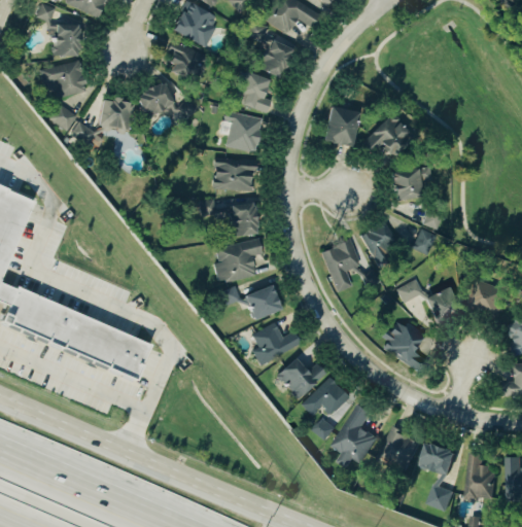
[(102,19),(112,0),(69,0),(69,1),(70,4),(102,19)]
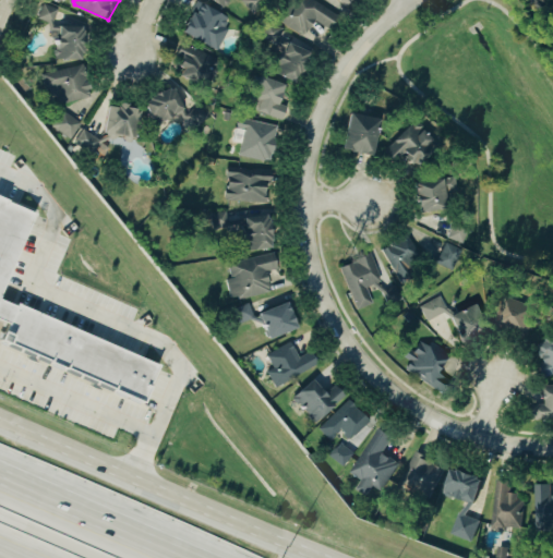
[(232,0),(211,0),(226,10),(232,0)]
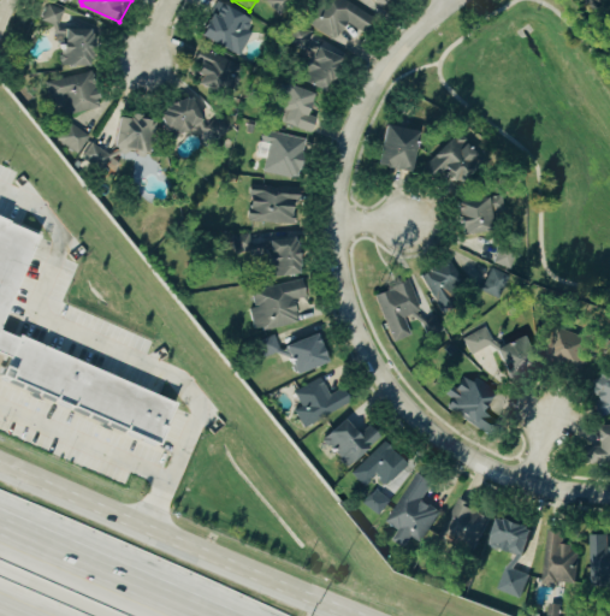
[(283,13),(296,0),(271,0),(271,1),(283,13)]
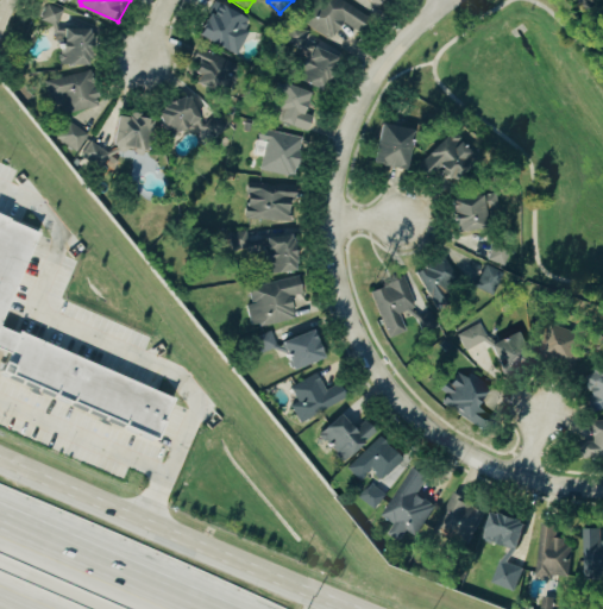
[(371,16),(340,0),(314,0),(303,23),(335,39),(343,24),(363,33),(371,16)]
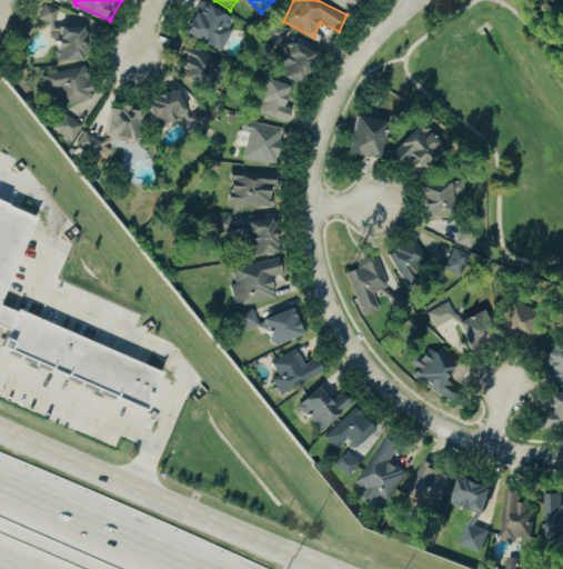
[(341,0),(358,9),(362,0),(341,0)]
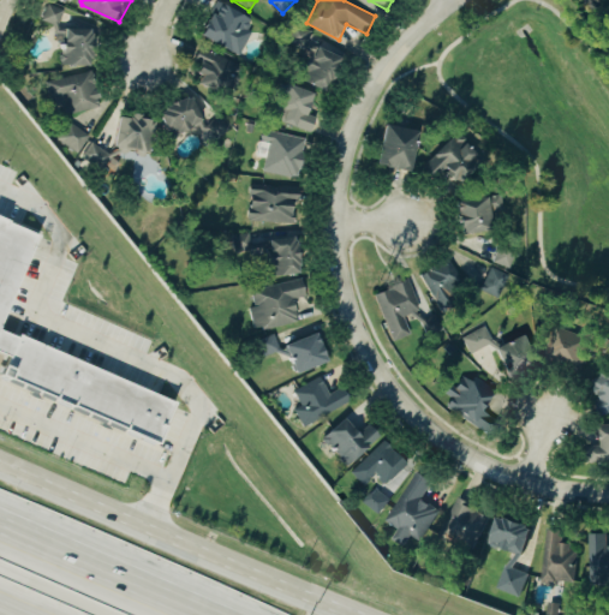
[(587,0),(596,12),(608,4),(608,0),(587,0)]
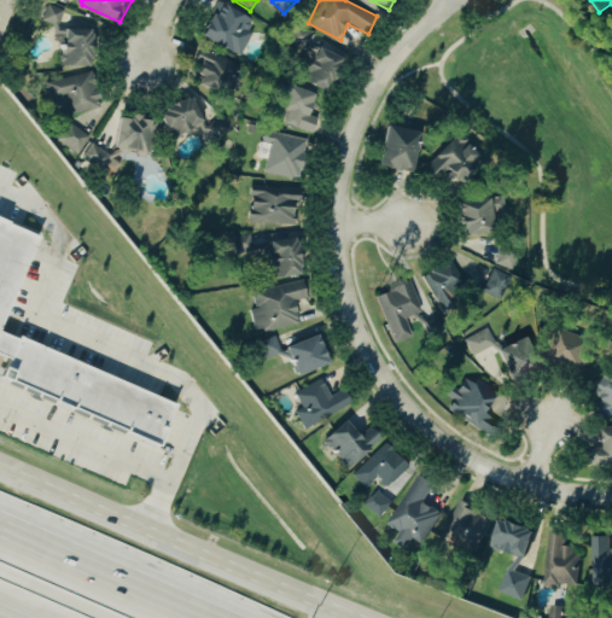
[(235,54),(252,22),(220,5),(203,36),(235,54)]
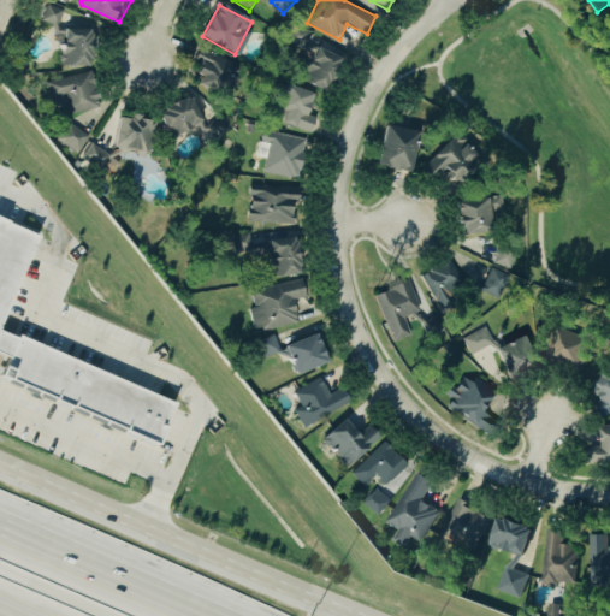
[(330,94),(343,60),(309,46),(314,35),(296,27),(289,45),(313,54),(302,82),(330,94)]
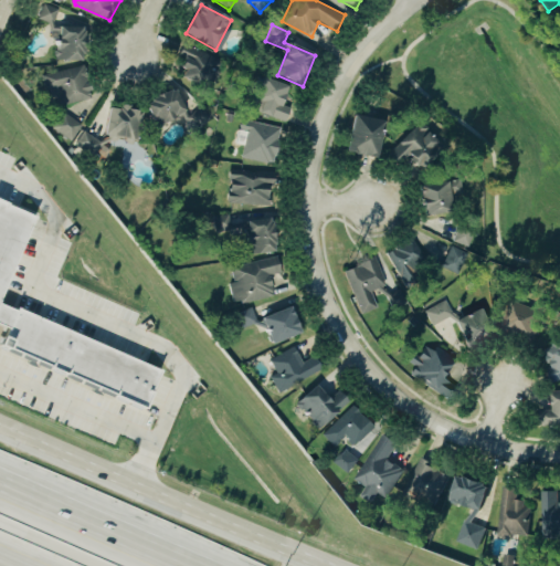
[(85,62),(85,28),(60,28),(60,62),(85,62)]
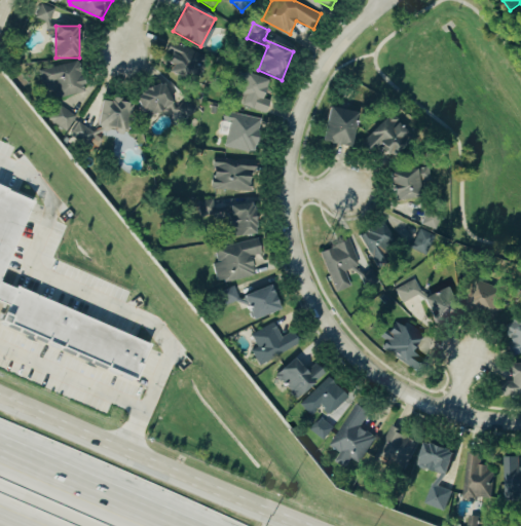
[(196,83),(208,59),(174,42),(162,68),(196,83)]
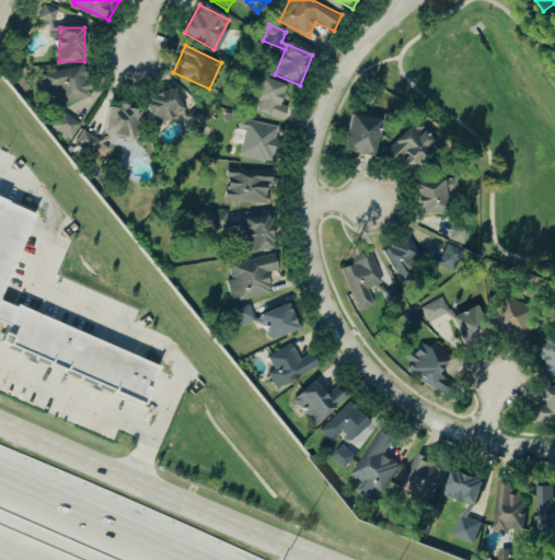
[(58,90),(60,105),(91,101),(87,68),(45,73),(47,92),(58,90)]
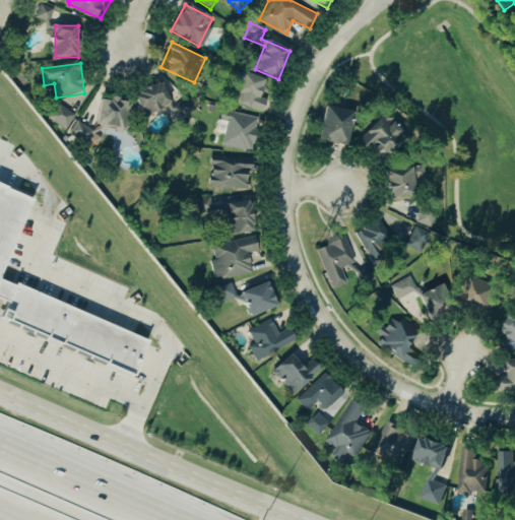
[(266,81),(245,72),(232,102),(262,114),(268,101),(259,96),(266,81)]
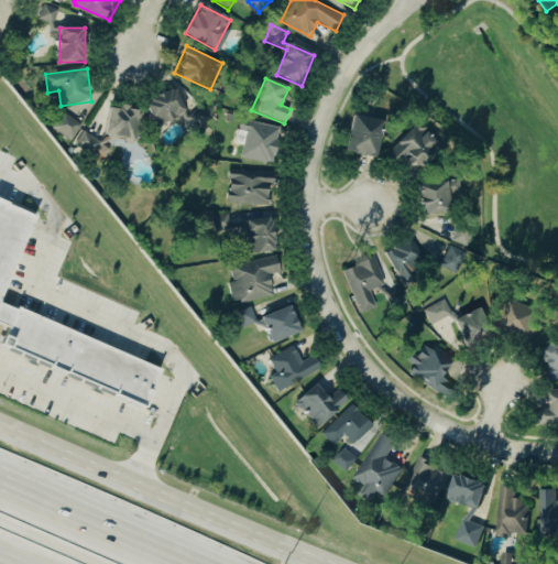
[(146,104),(159,128),(187,112),(175,89),(146,104)]
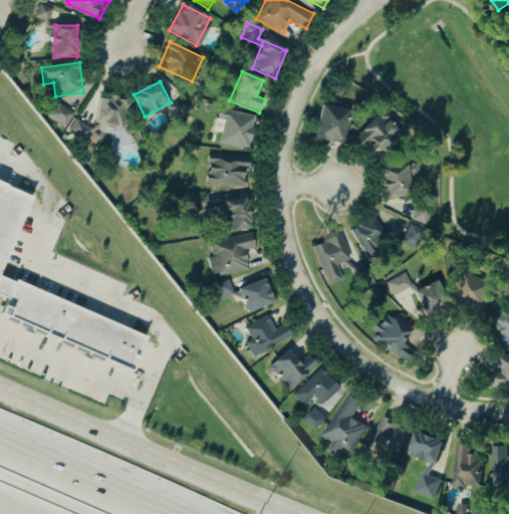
[(192,96),(177,101),(174,94),(168,95),(177,120),(198,113),(192,96)]
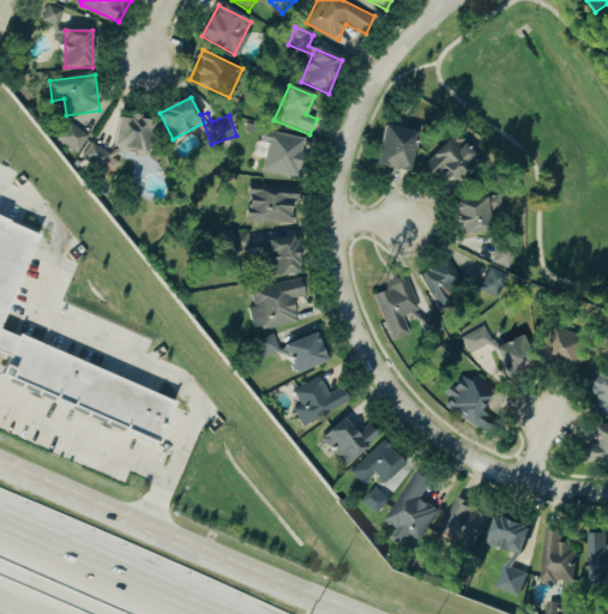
[(120,115),(114,150),(151,157),(157,121),(120,115)]
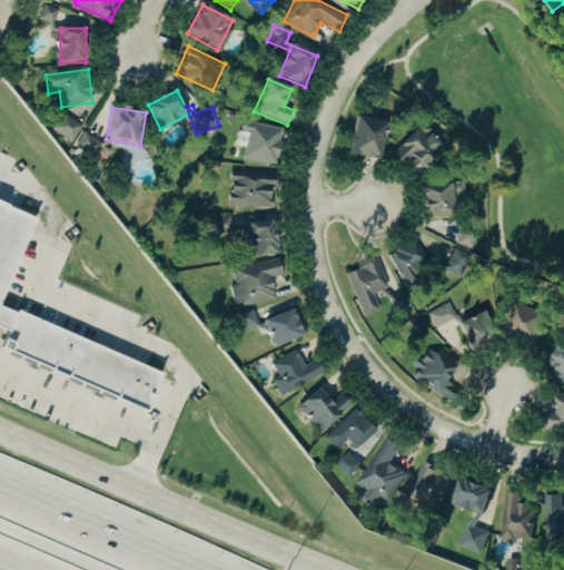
[(75,144),(85,127),(66,116),(55,131),(75,144)]
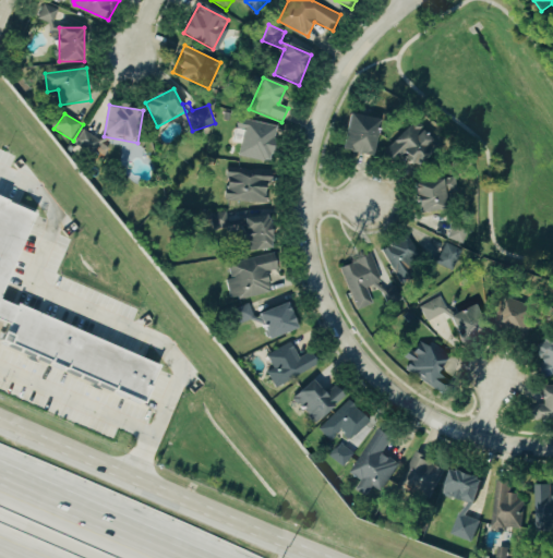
[(343,150),(372,157),(380,121),(350,114),(343,150)]
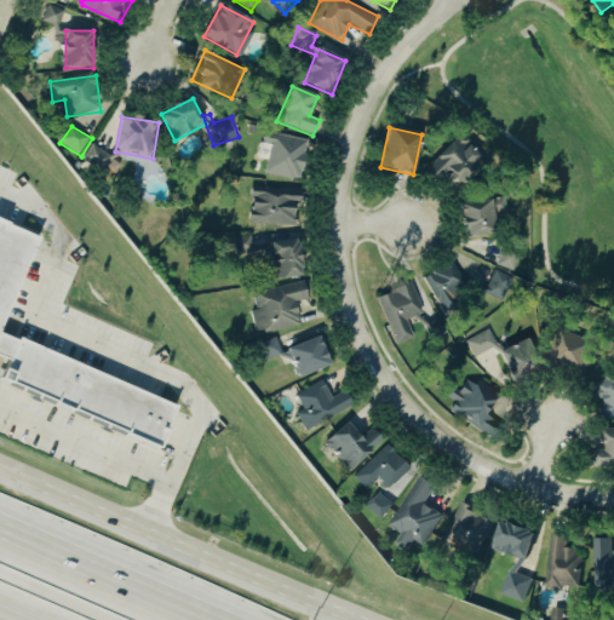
[(264,144),(274,145),(268,174),(302,182),(311,143),(267,133),(264,144)]
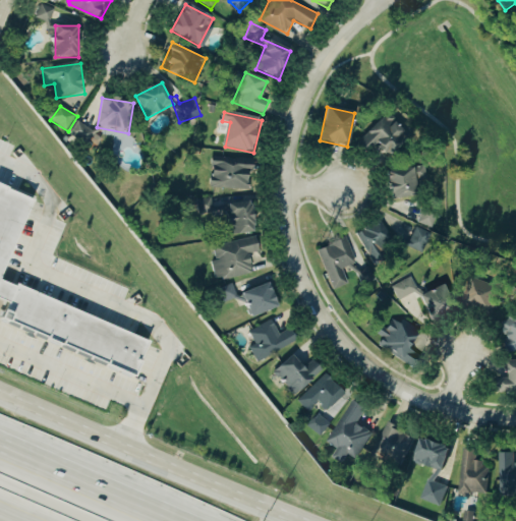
[(357,145),(368,155),(378,146),(390,157),(412,133),(389,112),(357,145)]
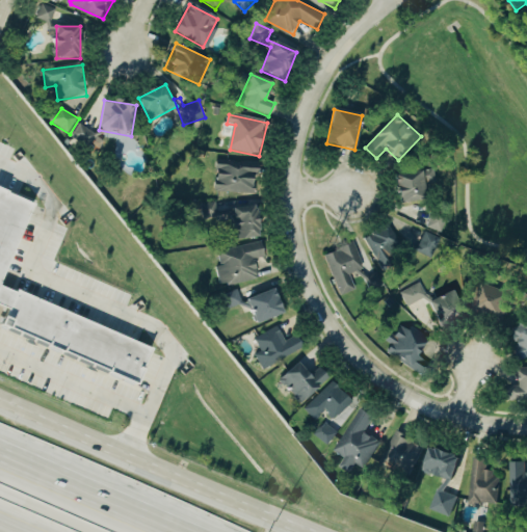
[(73,137),(90,149),(100,136),(82,124),(73,137)]
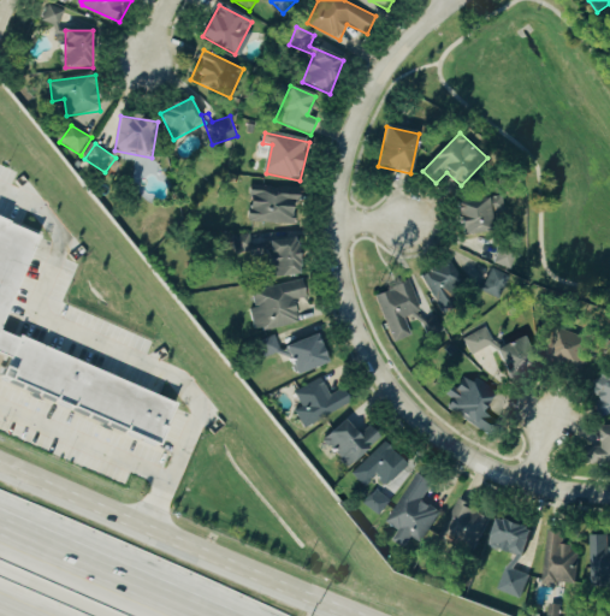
[(250,224),(298,224),(300,194),(252,193),(250,224)]
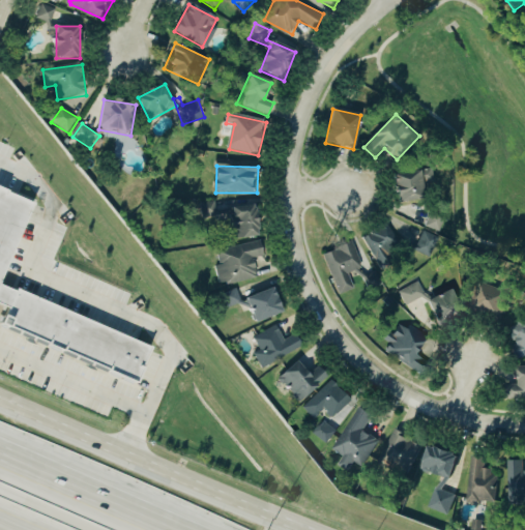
[(428,201),(427,170),(395,171),(396,202),(428,201)]
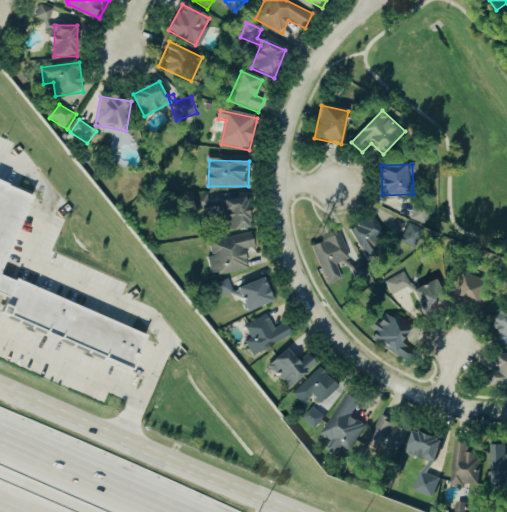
[(0,182),(33,196),(1,273),(0,275),(0,182)]
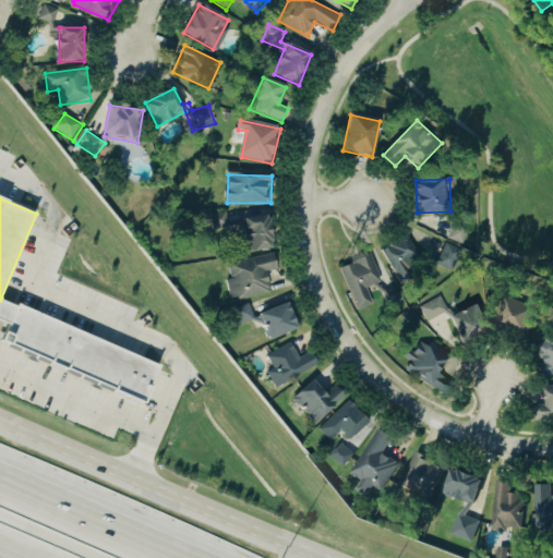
[(272,250),(269,211),(215,216),(216,230),(231,229),(233,252),(272,250)]
